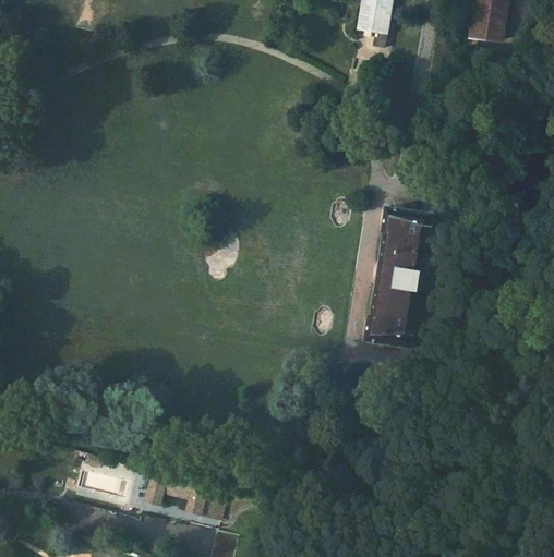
[(381,48),(388,0),(361,0),(357,29),(373,32),(370,46),(381,48)]
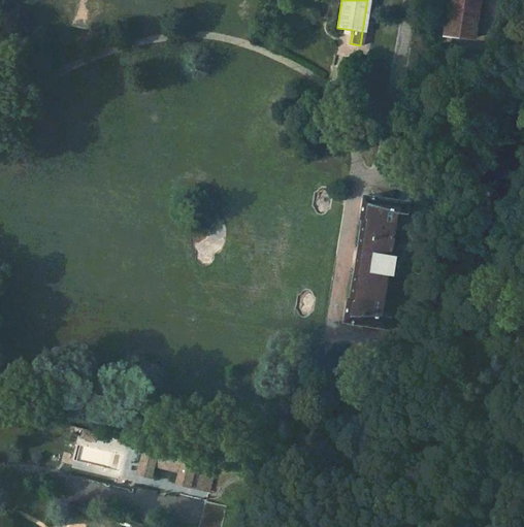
[(472,38),(477,0),(451,0),(447,35),(472,38)]
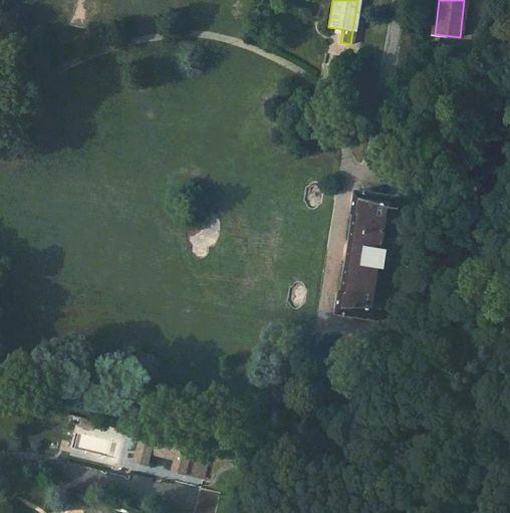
[(399,198),(355,191),(336,313),(379,320),(381,310),(379,310),(380,303),(372,302),(388,208),(397,209),(399,198)]
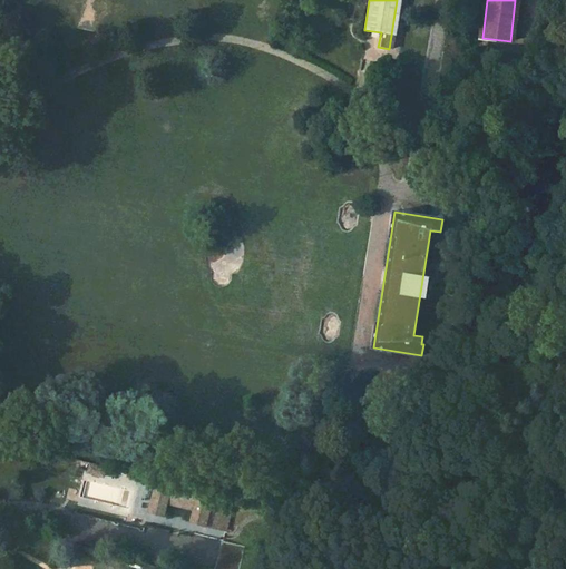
[(104,468),(86,463),(84,473),(101,479),(104,468)]
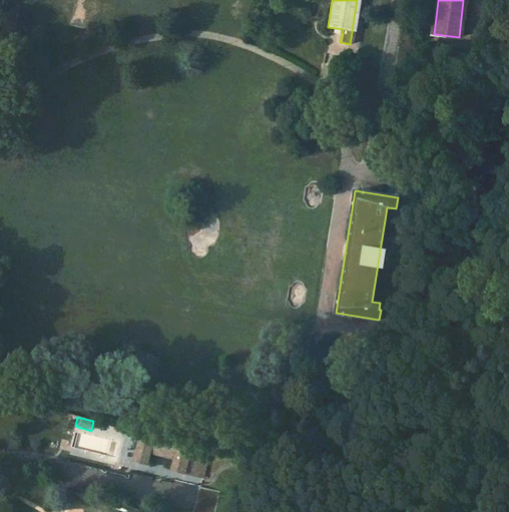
[(140,433),(133,460),(145,464),(148,453),(172,459),(169,470),(192,475),(192,473),(199,449),(140,433)]
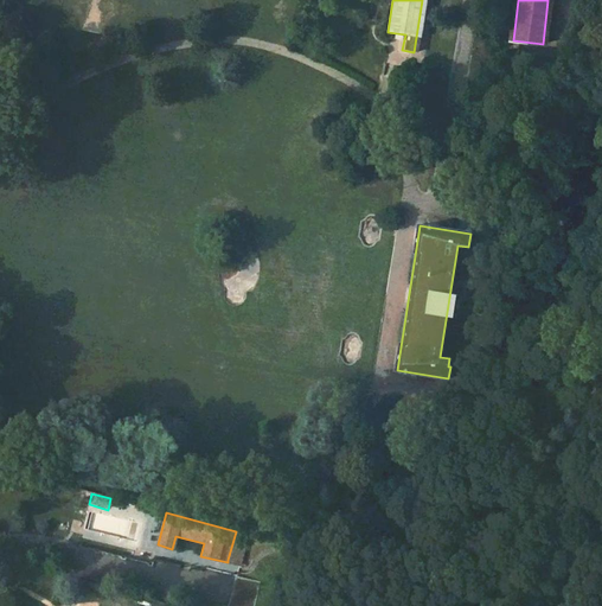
[(236,531),(228,560),(238,562),(245,534),(236,531)]
